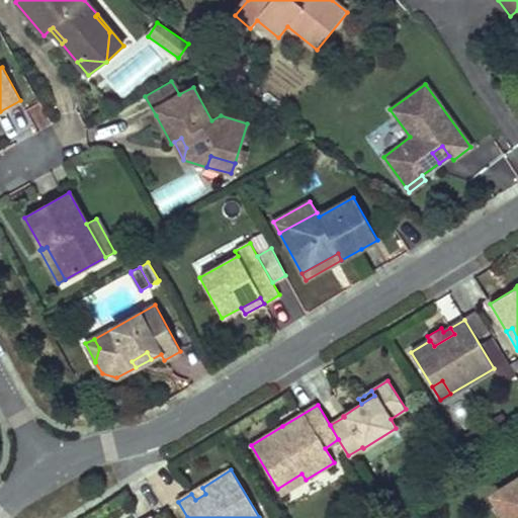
[(281,495),(306,480),(301,473),(277,489),(281,495)]
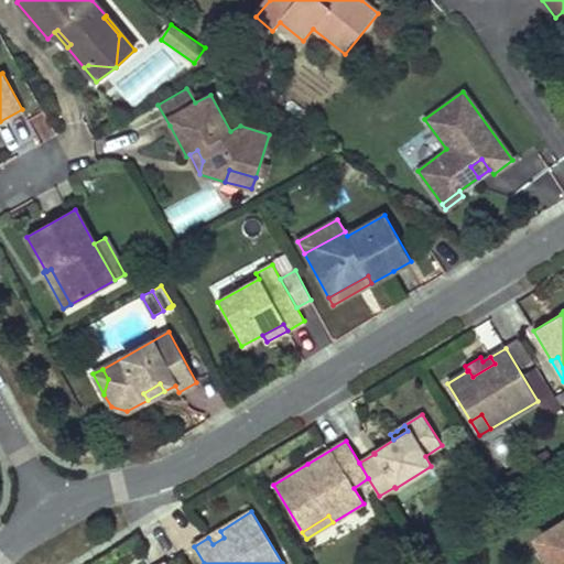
[(563,563),(563,523),(538,540),(552,563),(563,563)]
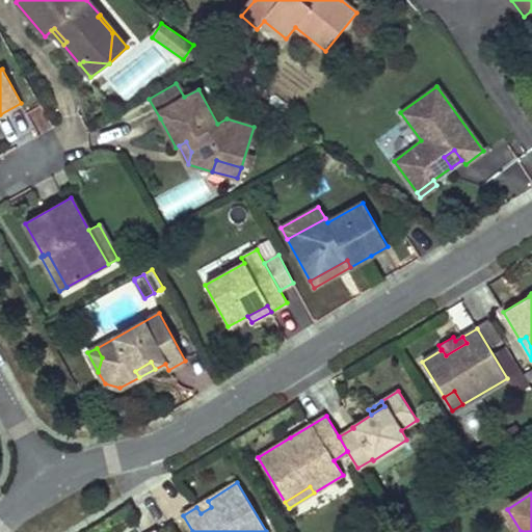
[(201,513),(211,507),(208,501),(196,507),(201,513)]
